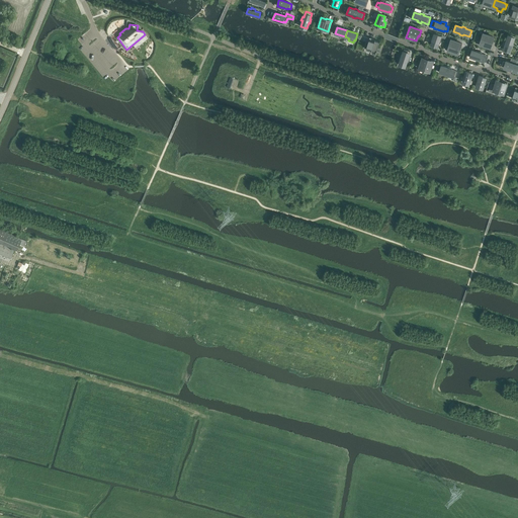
[(493,37),(483,33),(480,45),(491,48),(493,42),(492,41),(493,37)]
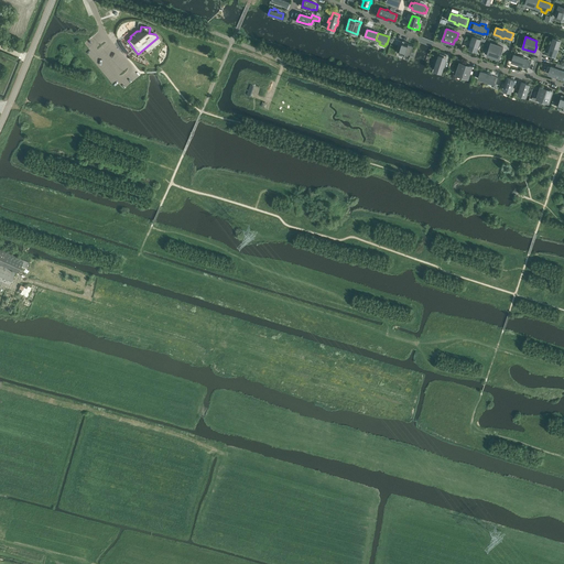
[(476,51),(479,40),(473,38),(469,49),(476,51)]
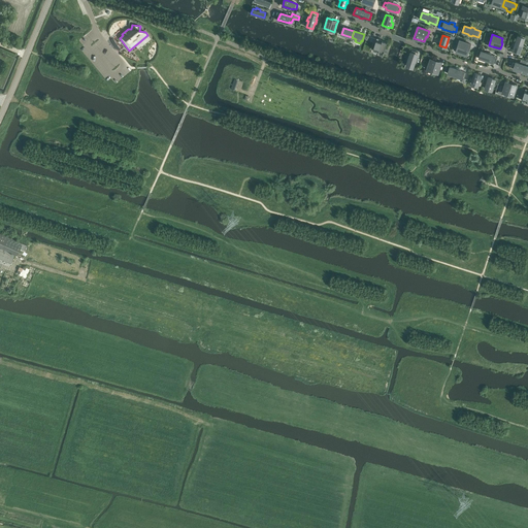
[(522,44),(524,39),(518,37),(516,42),(515,42),(514,45),(515,46),(513,53),(519,55),(521,48),(522,48),(523,45),(522,44)]
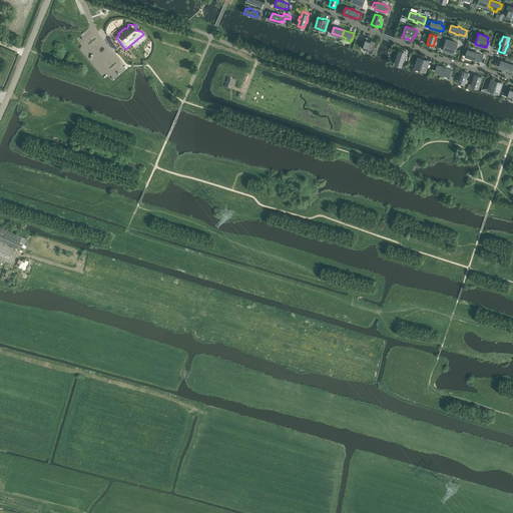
[(113,44),(111,41),(109,37),(108,38),(107,38),(109,42),(112,45),(114,48),(116,47),(113,44)]
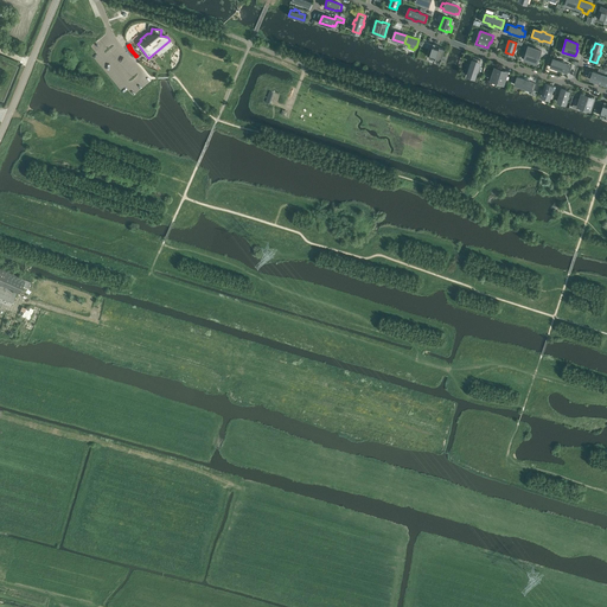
[(439,64),(440,64),(445,49),(436,46),(438,45),(433,44),(429,57),(440,61),(439,64)]
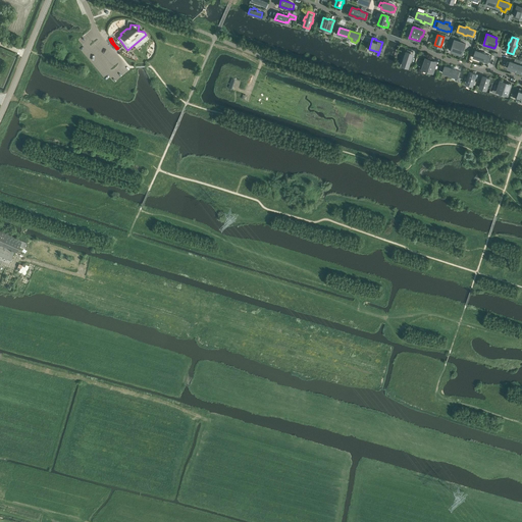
[(466,44),(455,40),(451,51),(461,54),(463,49),(464,50),(466,44)]
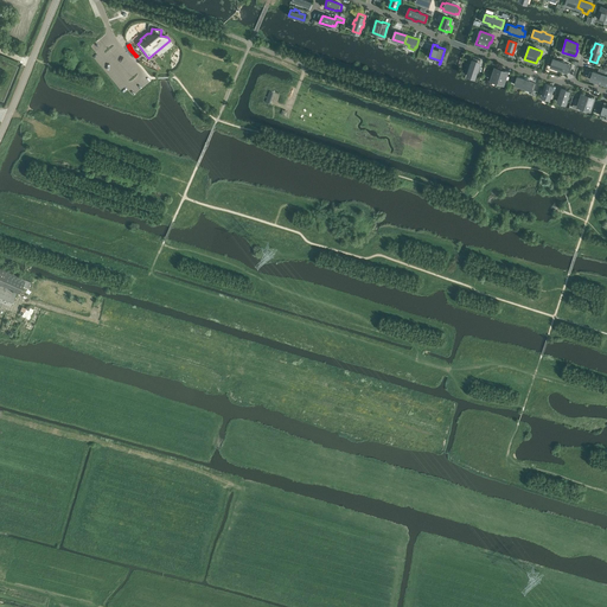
[(474,78),(477,71),(478,71),(479,68),(478,68),(480,61),(473,58),(471,64),(470,64),(468,69),(470,69),(467,76),(474,78)]
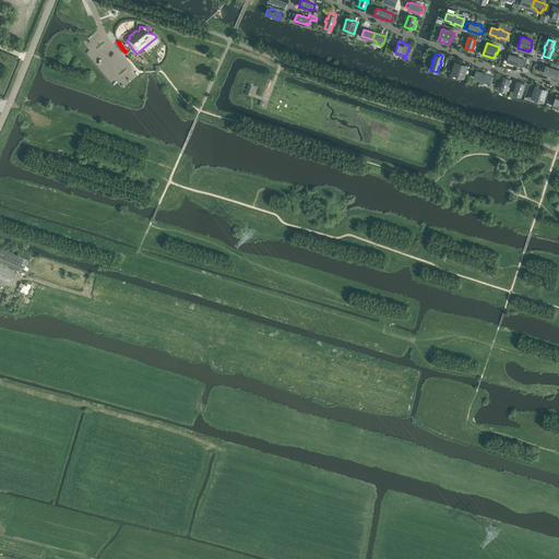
[(507,61),(513,63),(513,64),(516,66),(518,64),(524,67),(526,60),(520,58),(520,57),(516,56),(515,57),(510,55),(508,61),(507,61)]
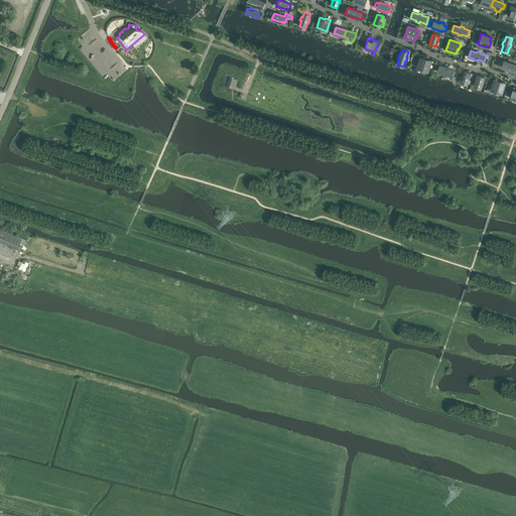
[(417,68),(418,69),(417,71),(421,72),(422,70),(427,72),(431,60),(425,58),(425,59),(420,57),(417,68)]
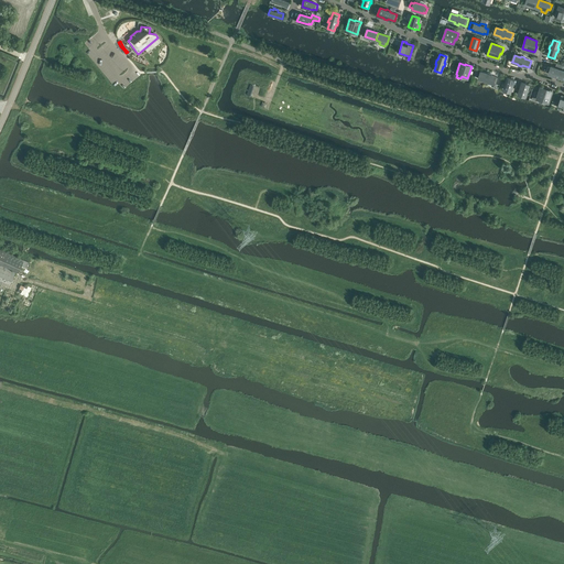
[(548,67),(546,72),(549,73),(549,74),(560,77),(562,71),(563,67),(559,65),(557,68),(551,66),(551,67),(548,67)]
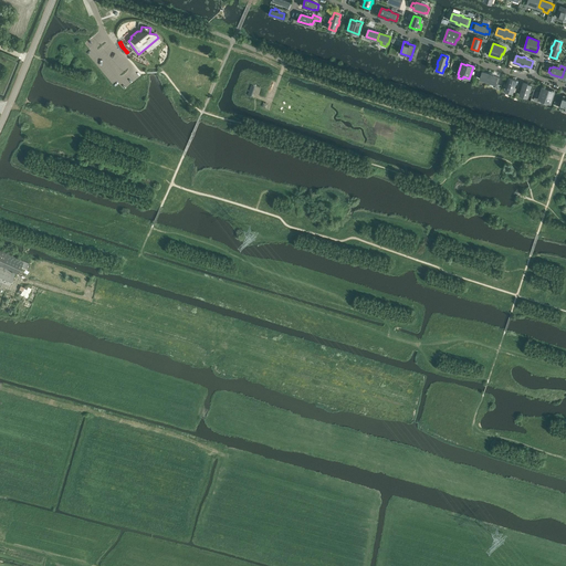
[(486,81),(486,82),(490,84),(491,83),(498,85),(500,77),(493,75),(493,74),(489,73),(489,74),(482,72),(480,79),(486,81)]
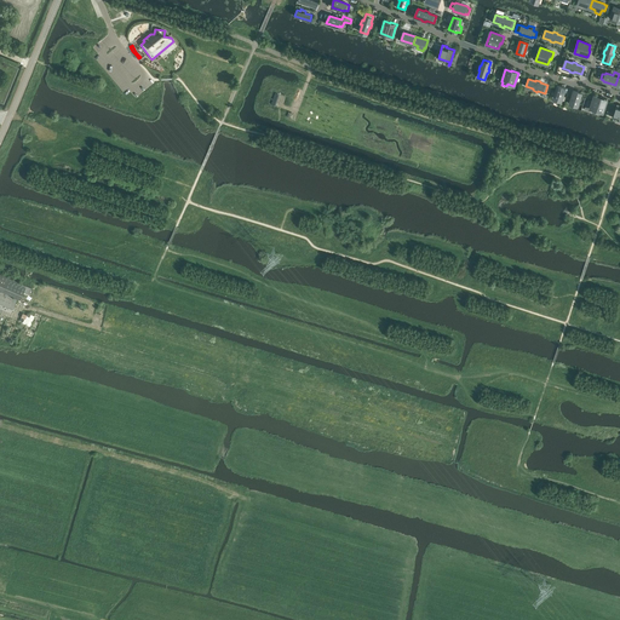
[(561,101),(566,89),(557,86),(554,98),(561,101)]
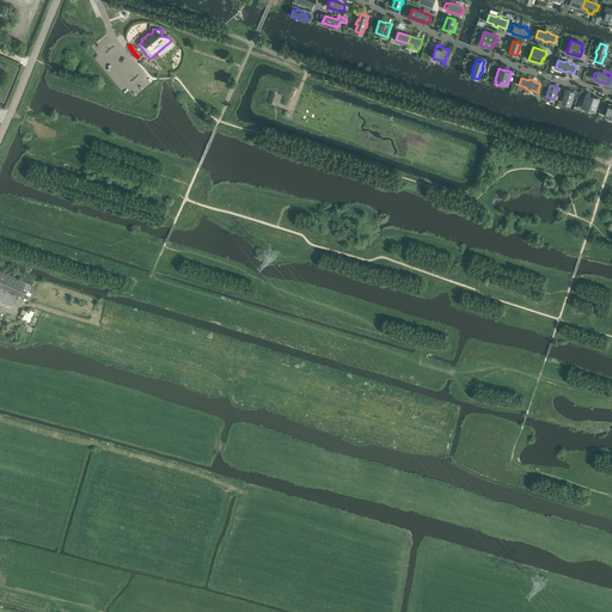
[(562,102),(570,105),(574,92),(567,90),(562,102)]
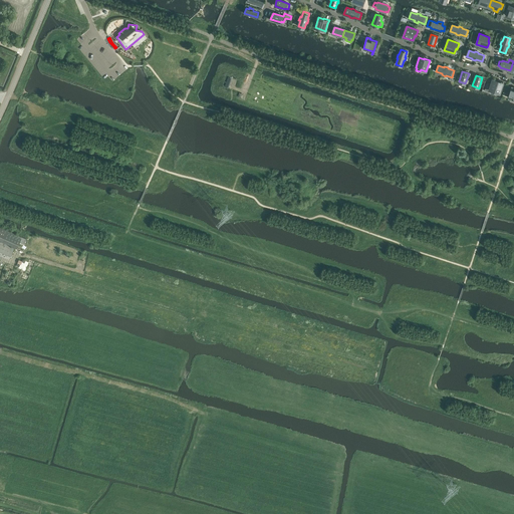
[(489,89),(500,93),(503,82),(497,80),(497,81),(492,79),(489,89)]
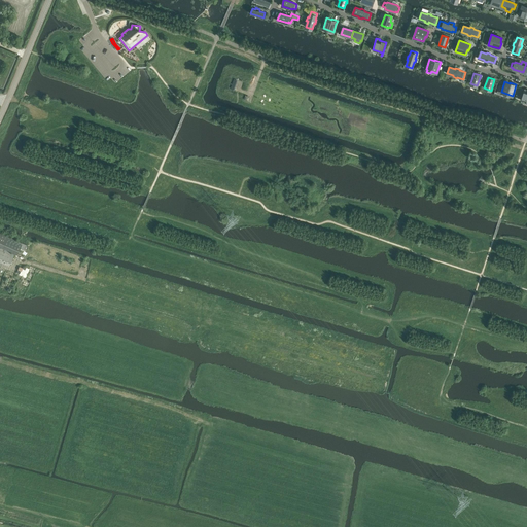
[(0,233),(0,246),(0,247),(11,252),(18,254),(21,247),(25,249),(27,245),(0,233)]
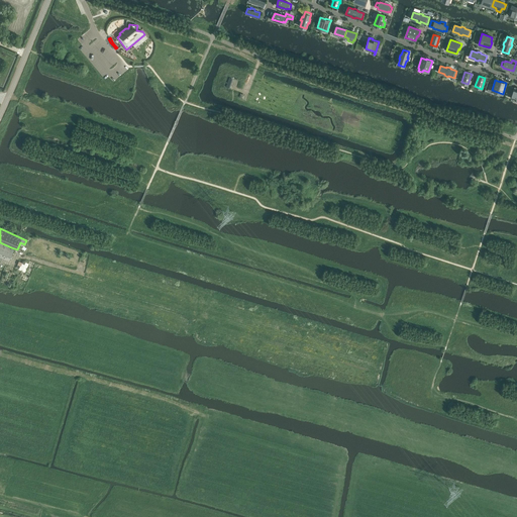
[(0,257),(5,260),(11,247),(0,242),(0,241),(0,257)]
